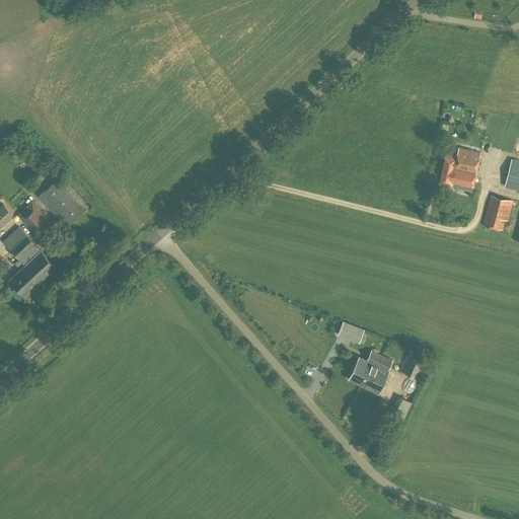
[(446,153),(441,174),(453,177),(455,167),(456,165),(476,169),(479,153),(458,148),(456,156),(446,153)]
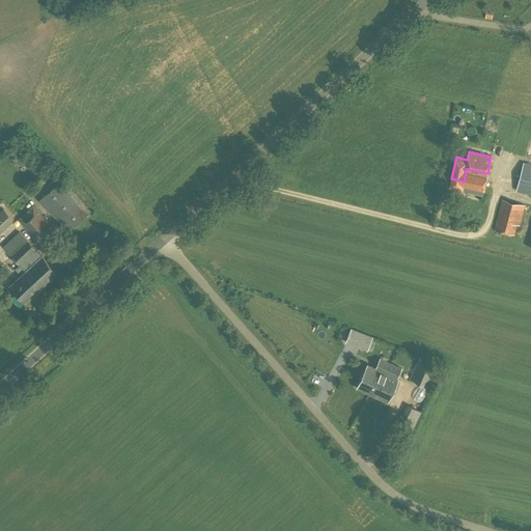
[(516,191),(530,194),(530,164),(523,162),(516,191)]
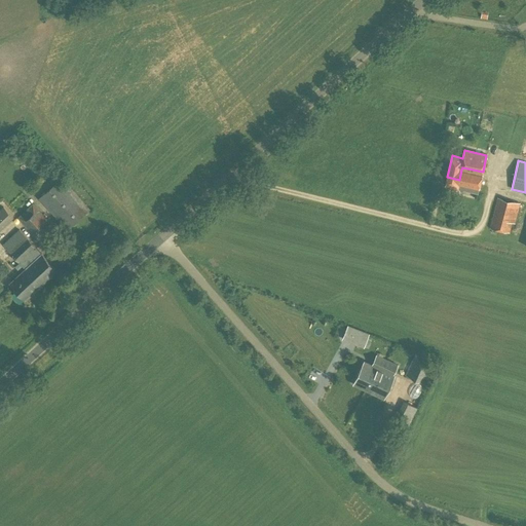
[(459,180),(447,177),(445,186),(478,193),(483,172),(462,167),(461,170),(459,180)]
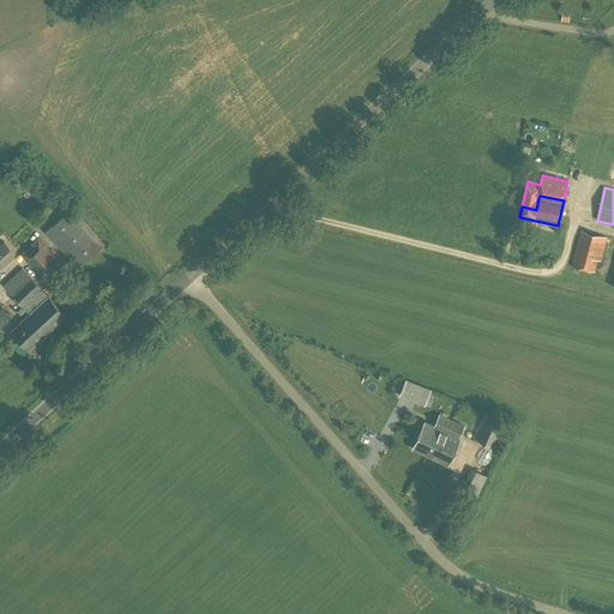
[(72,206),(44,232),(78,269),(106,245),(72,206)]
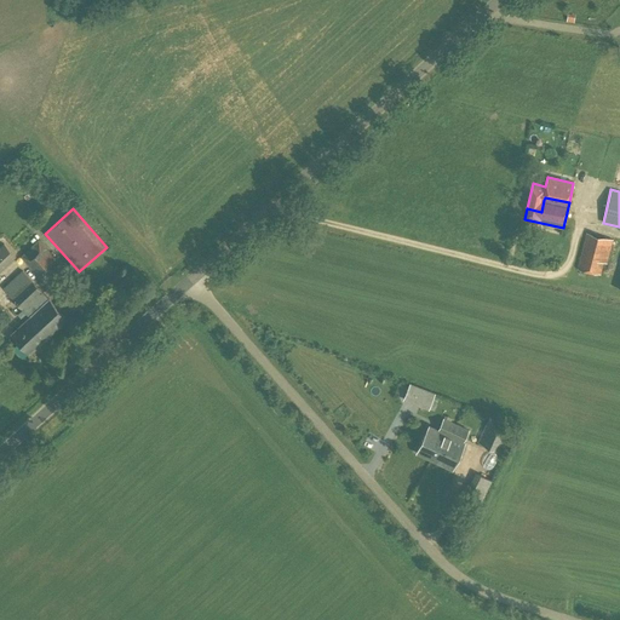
[(586,233),(577,269),(601,275),(603,263),(607,263),(613,240),(586,233)]
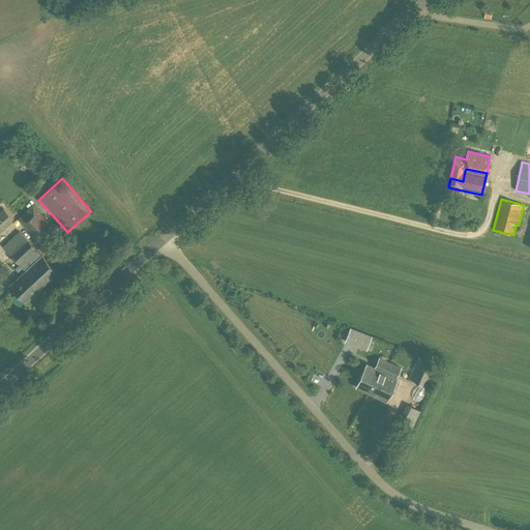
[(17,219),(32,235),(48,221),(33,205),(17,219)]
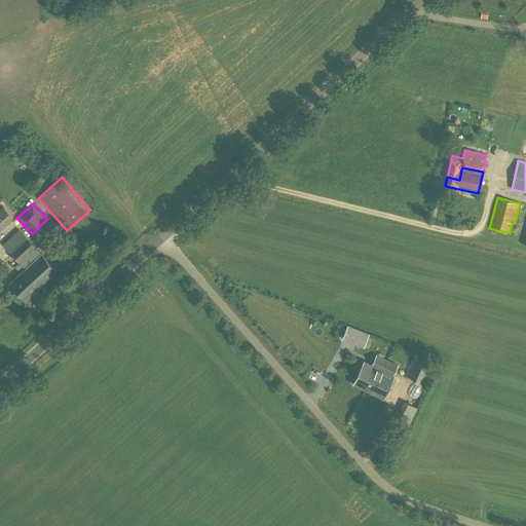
[(0,210),(0,229),(13,217),(3,207),(0,210)]
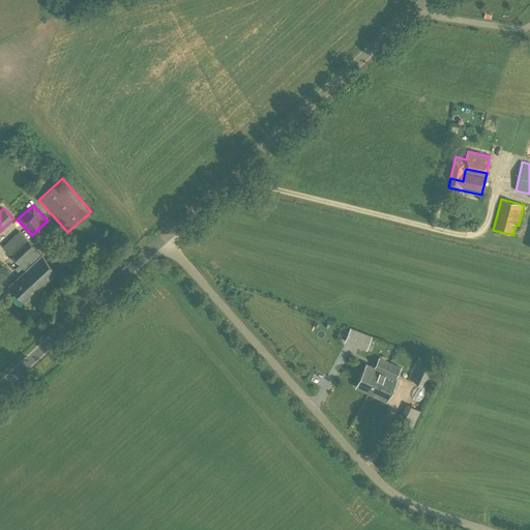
[(15,268),(18,271),(22,267),(26,271),(10,285),(25,301),(57,272),(20,231),(3,245),(20,264),(15,268)]
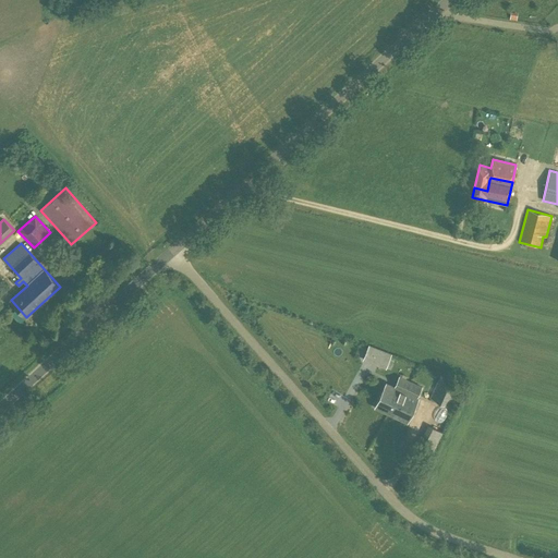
[(386,367),(391,354),(368,346),(363,359),(386,367)]
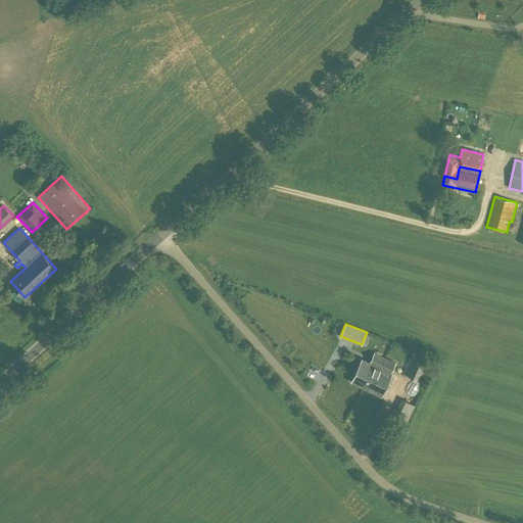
[(390,373),(395,363),(374,352),(369,363),(363,360),(351,381),(381,395),(392,374),(390,373)]
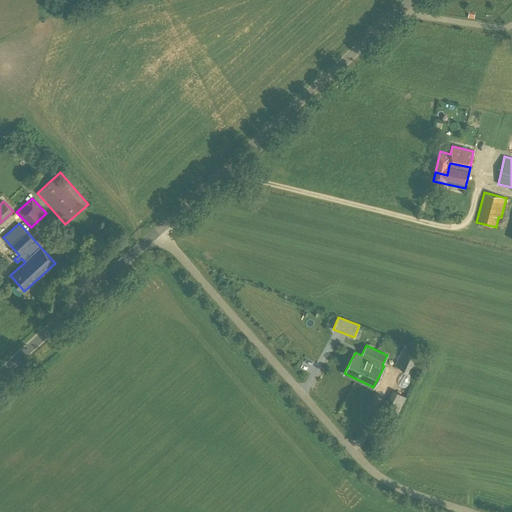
[(390,408),(398,412),(400,408),(392,404),(390,408)]
